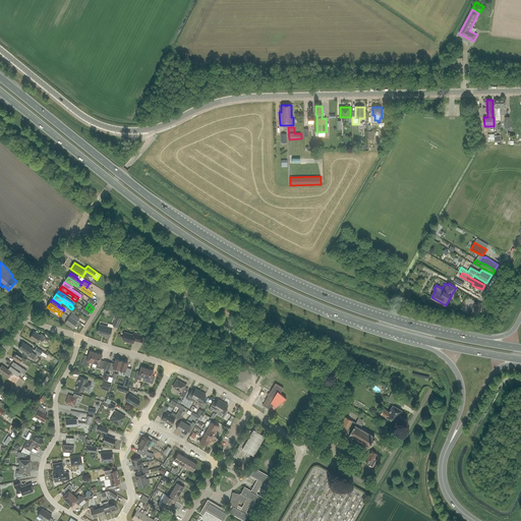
[(116,315),(113,326),(118,328),(121,317),(116,315)]
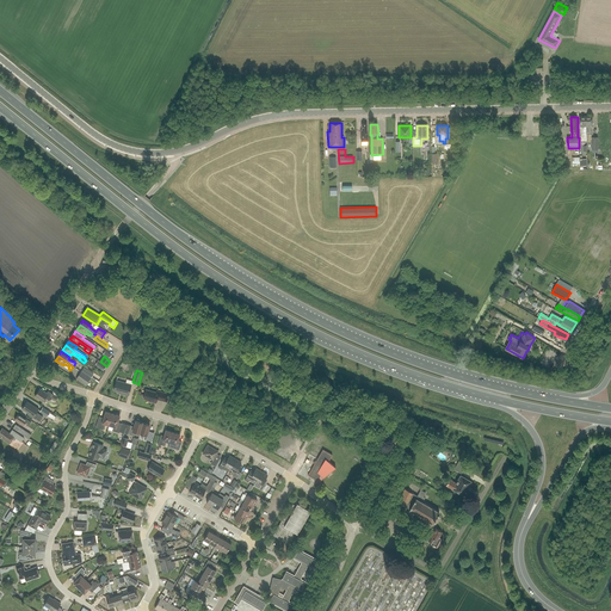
[(91,378),(81,371),(76,380),(86,386),(91,378)]
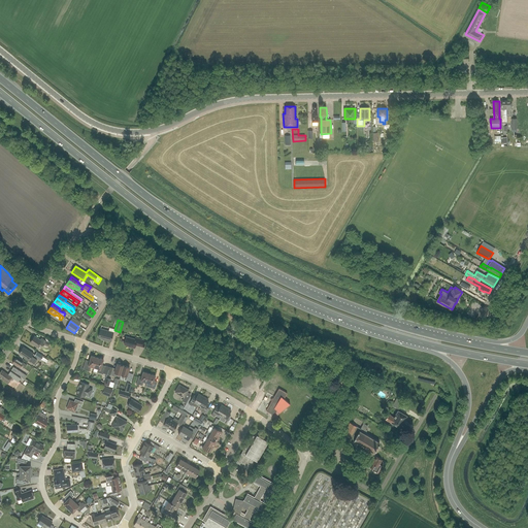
[(109,328),(108,331),(100,329),(98,337),(105,339),(105,340),(111,341),(114,329),(109,328)]
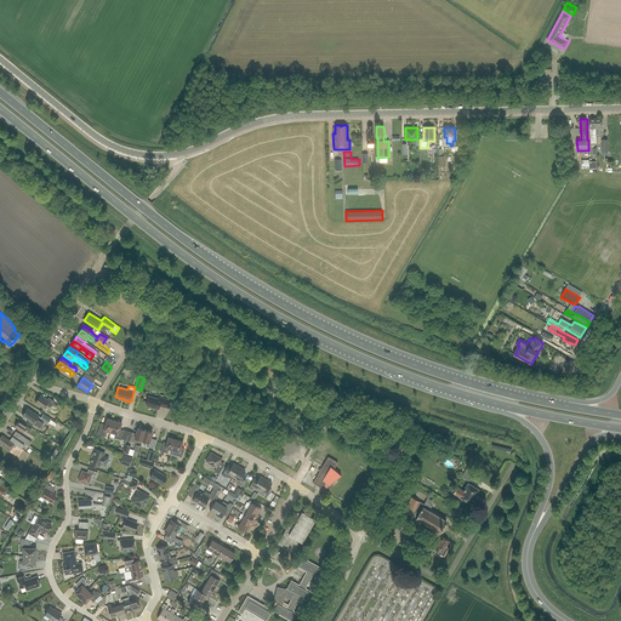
[(47,400),(40,396),(35,403),(44,408),(46,405),(50,408),(52,405),(56,408),(58,404),(49,397),(47,400)]
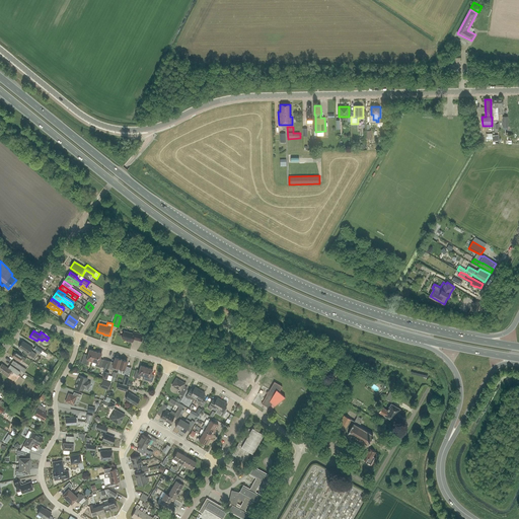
[(133,334),(124,330),(122,339),(129,341),(128,342),(133,343),(134,340),(142,342),(144,335),(133,331),(133,334)]
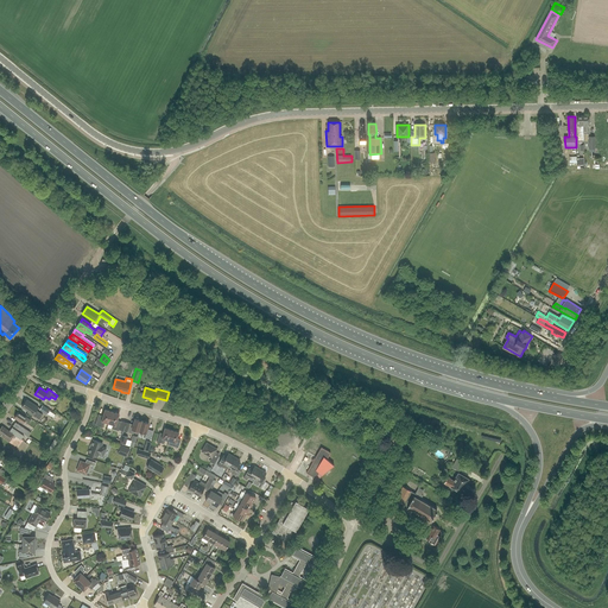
[(36,411),(38,407),(26,399),(21,407),(29,411),(27,412),(32,416),(33,416),(39,419),(43,415),(36,411)]
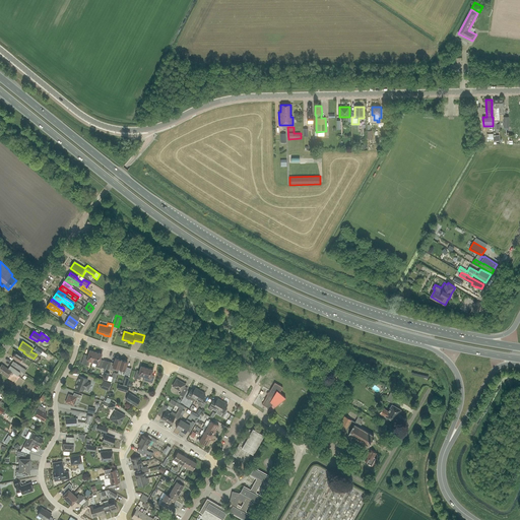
[(43,350),(37,346),(34,350),(40,354),(41,353),(46,358),(48,354),(43,351),(43,350)]
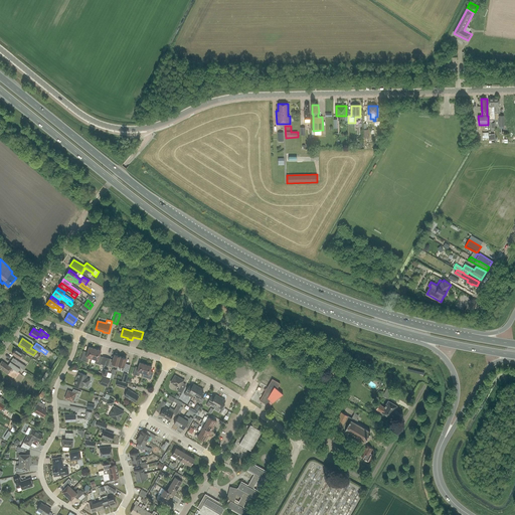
[(92,358),(95,349),(89,347),(87,353),(82,352),(80,360),(87,362),(89,357),(92,358)]
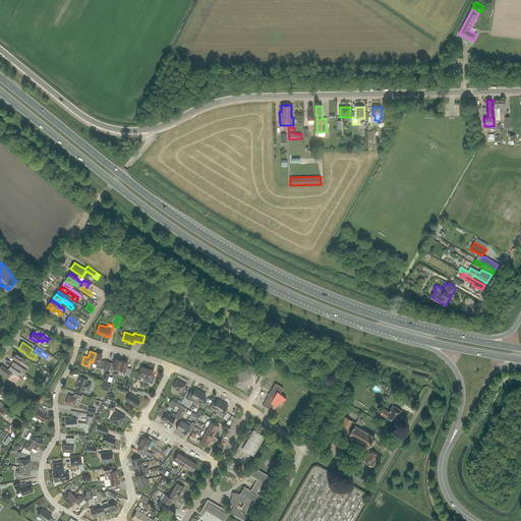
[(24,363),(26,360),(15,353),(12,358),(19,362),(21,360),(24,363)]
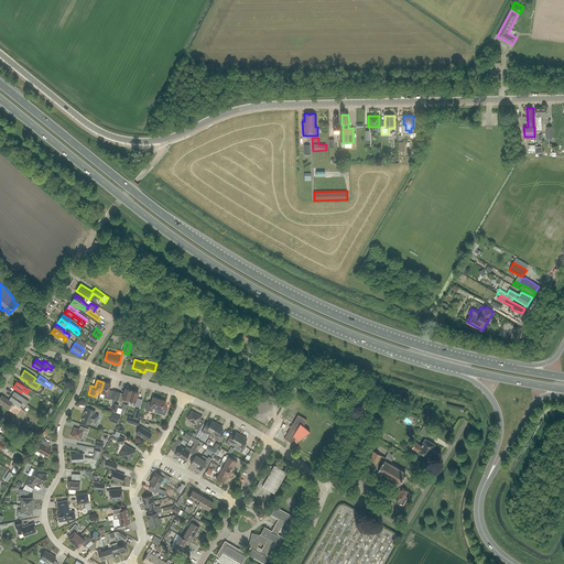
[(110,384),(104,382),(100,392),(105,394),(104,398),(110,400),(112,392),(108,391),(110,384)]
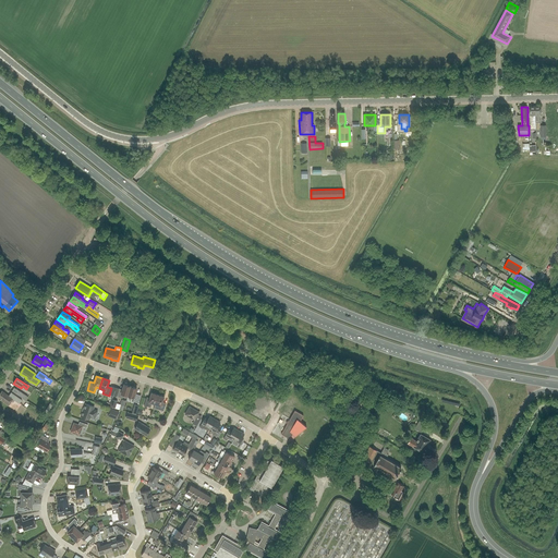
[(123,395),(128,396),(131,386),(124,385),(122,391),(119,390),(117,397),(122,398),(123,395)]
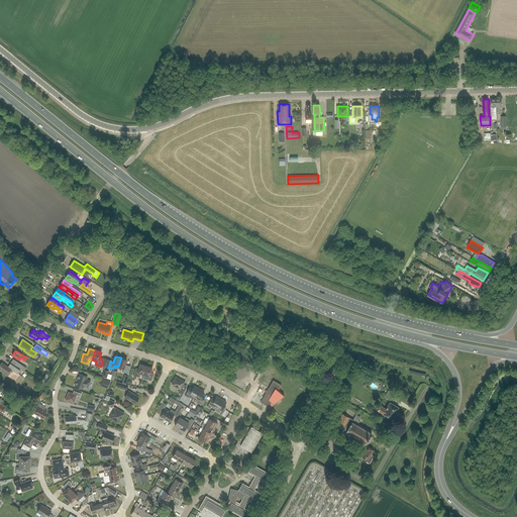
[(127,359),(121,357),(118,367),(124,369),(123,372),(126,373),(127,367),(125,366),(127,359)]
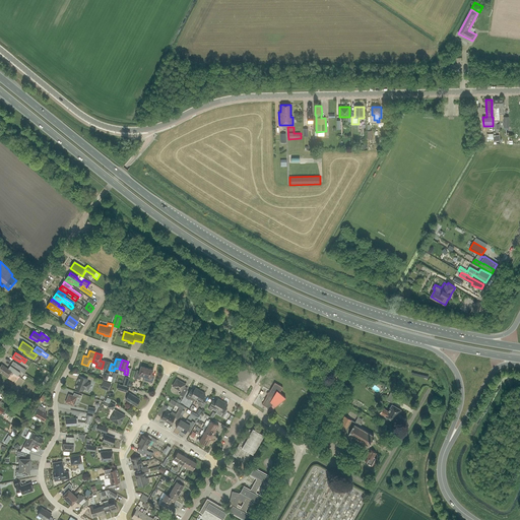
[(14,377),(16,375),(18,376),(20,373),(10,366),(8,369),(2,365),(0,367),(0,371),(1,372),(1,373),(15,383),(18,379),(14,377)]
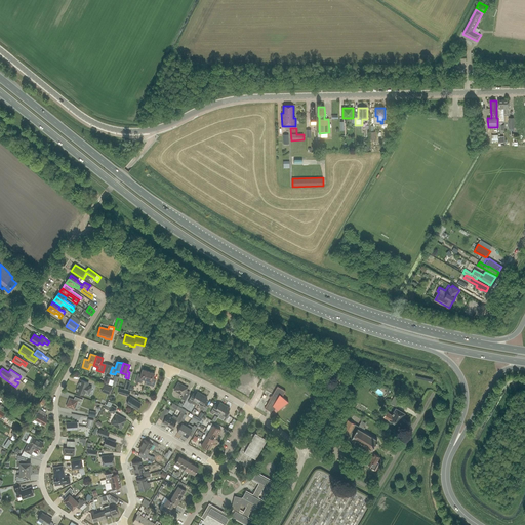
[(143,379),(146,380),(149,371),(143,369),(140,375),(137,375),(135,382),(138,384),(138,382),(142,384),(143,379)]
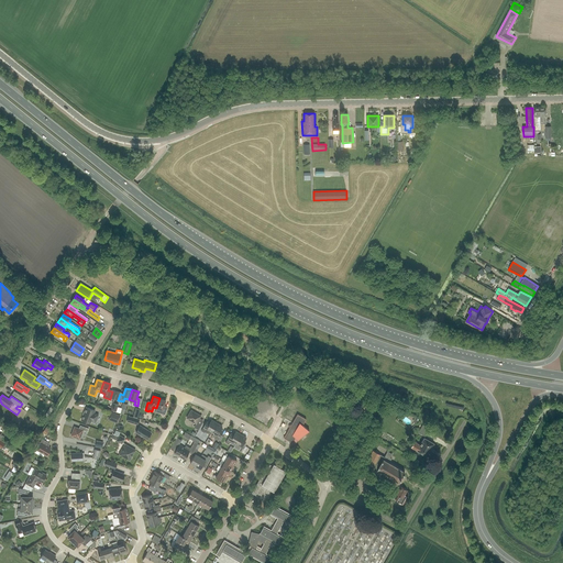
[(166,400),(159,398),(156,408),(155,411),(165,415),(167,408),(164,407),(166,400)]
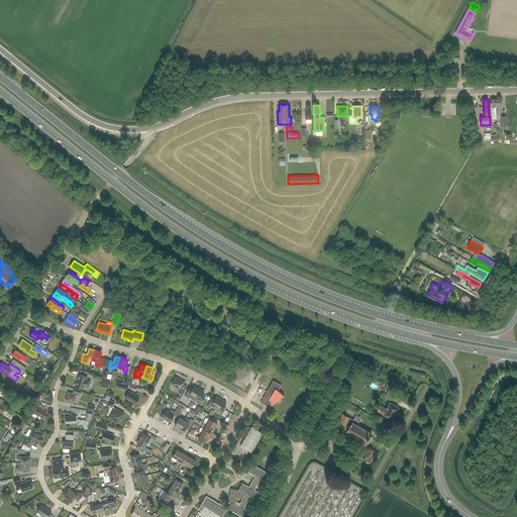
[(79,374),(75,386),(83,389),(84,387),(88,388),(90,381),(87,380),(87,377),(79,374)]
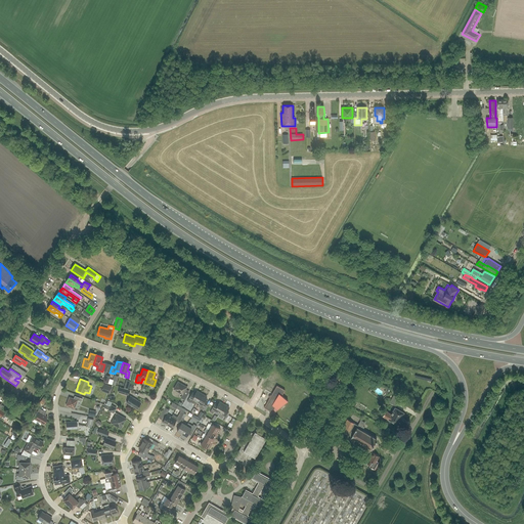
[(175,390),(173,393),(184,400),(189,392),(185,390),(187,387),(178,382),(174,389),(175,390)]
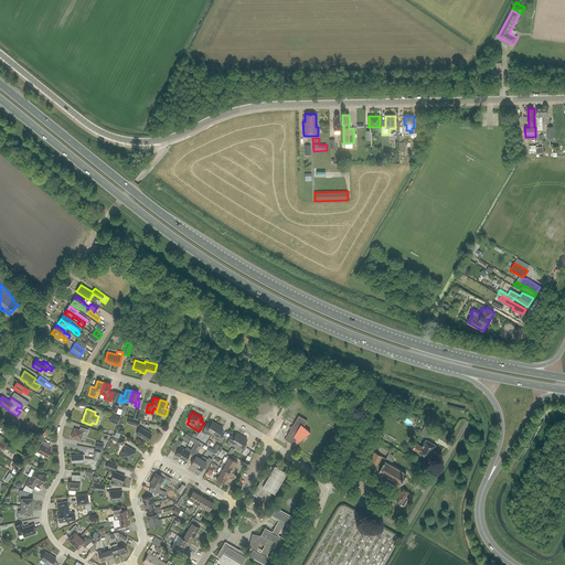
[(121,417),(112,414),(108,422),(118,425),(121,417)]
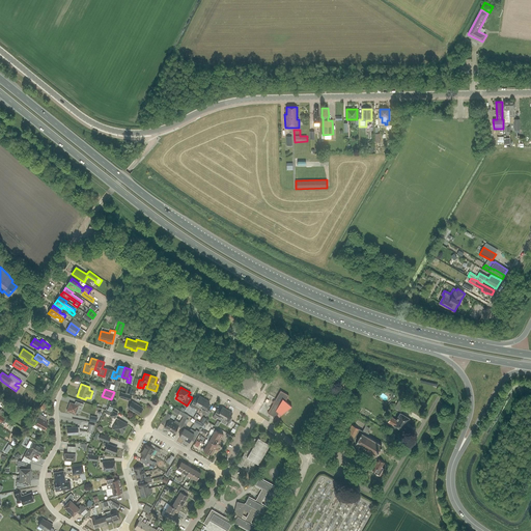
[(281,415),(291,407),(285,401),(288,395),(281,391),(268,413),(276,418),(274,420),(277,422),(281,415)]
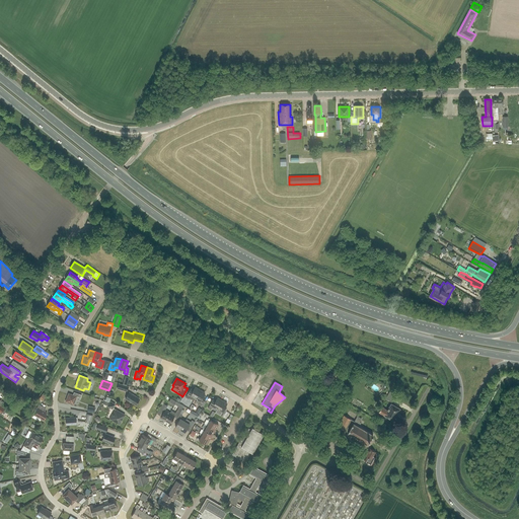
[(118,388),(128,392),(129,386),(119,383),(118,388)]
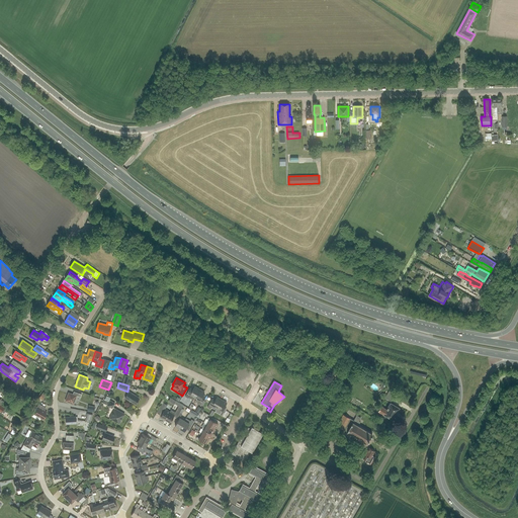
[(194,398),(199,390),(194,386),(193,390),(190,387),(185,397),(188,398),(193,400),(194,398)]
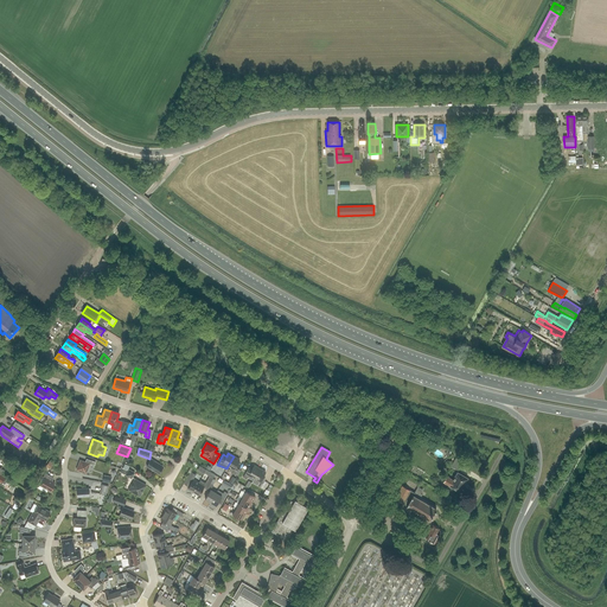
[(453,466),(460,471),(466,459),(459,455),(453,466)]
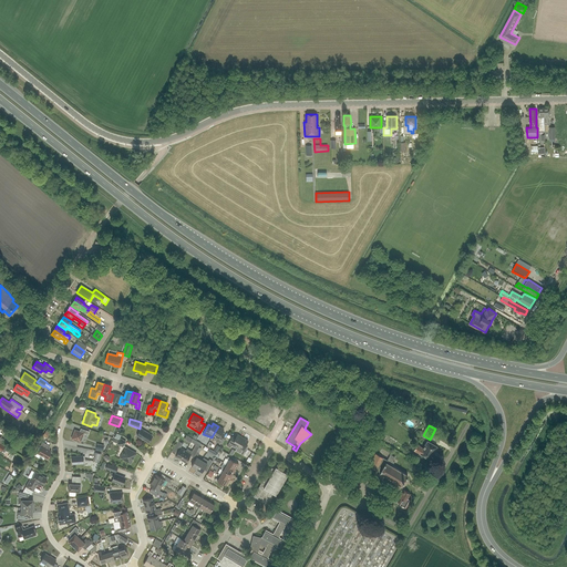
[(218,426),(213,435),(216,436),(214,441),(216,442),(219,444),(225,434),(222,433),(224,430),(218,426)]
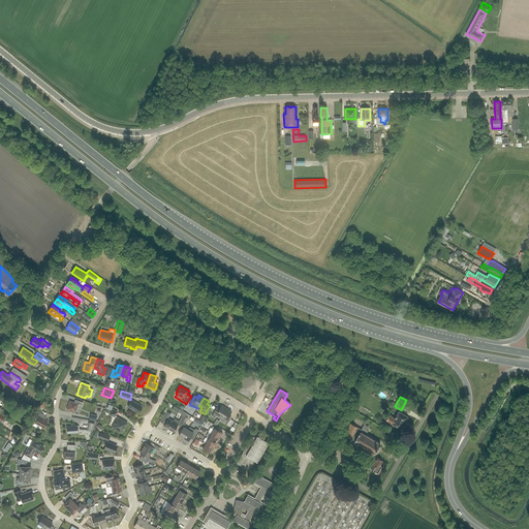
[(128,406),(138,413),(143,406),(132,400),(128,406)]
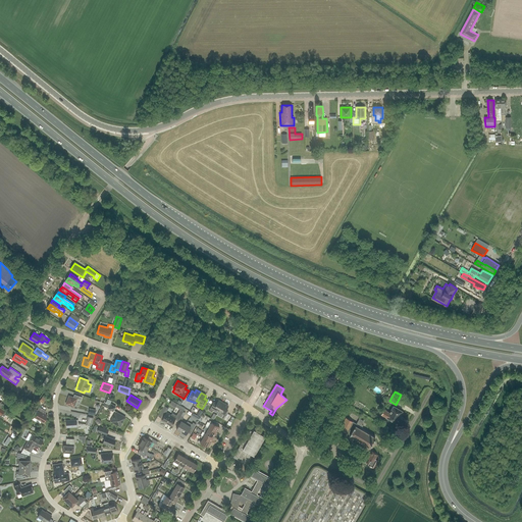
[(77,399),(69,396),(66,404),(74,407),(77,399)]
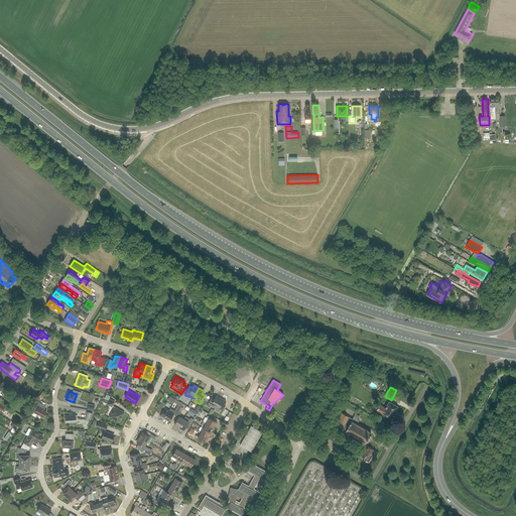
[(221,399),(216,396),(215,399),(212,397),(207,405),(210,407),(211,405),(216,408),(216,406),(221,399)]
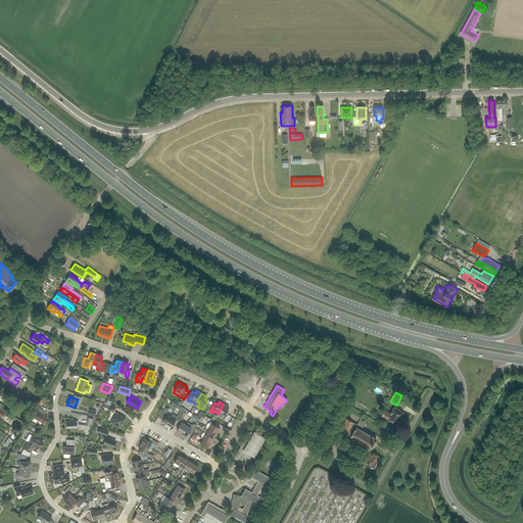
[(226,413),(229,407),(224,405),(219,412),(219,414),(218,416),(225,420),(228,415),(226,413)]
